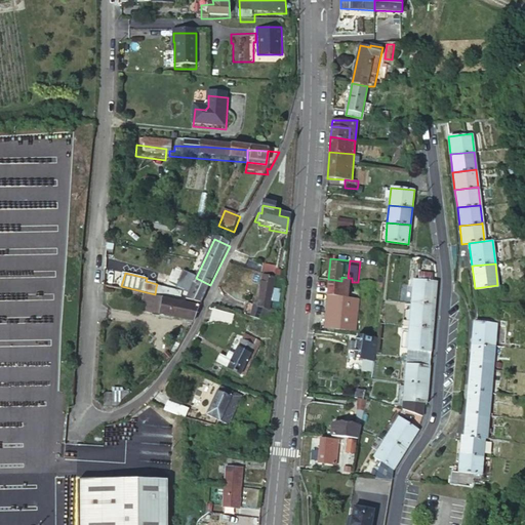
[(420,274),(419,281),(431,282),(432,275),(420,274)]
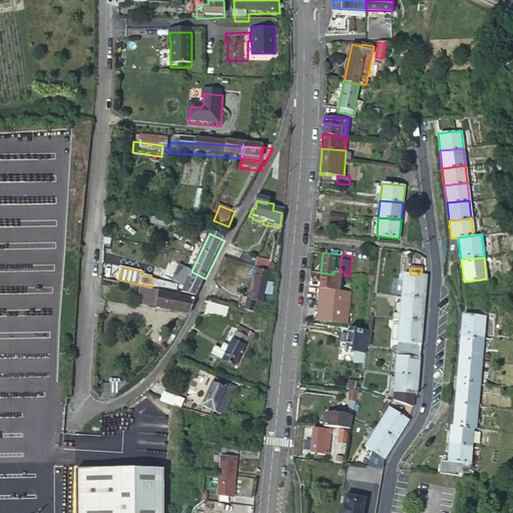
[(321,273),(319,289),(321,290),(317,321),(338,323),(342,292),(338,291),(339,277),(343,278),(344,276),(344,272),(340,272),(334,271),(334,275),(321,273)]
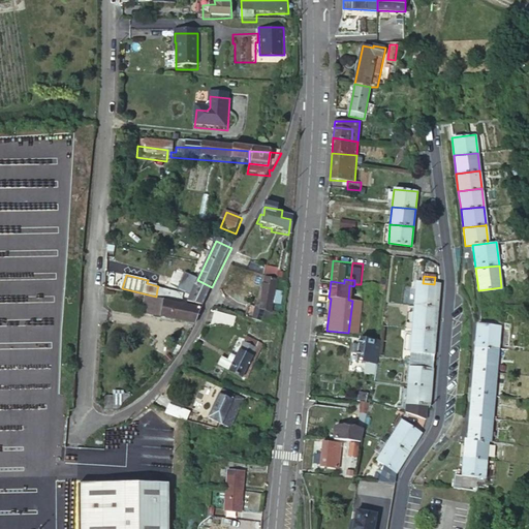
[(197,280),(186,302),(201,309),(212,287),(197,280)]
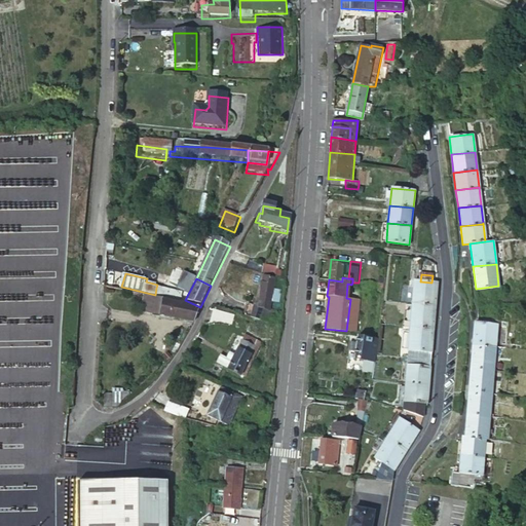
[(420,282),(414,282),(412,304),(436,307),(438,284),(431,283),(420,282)]
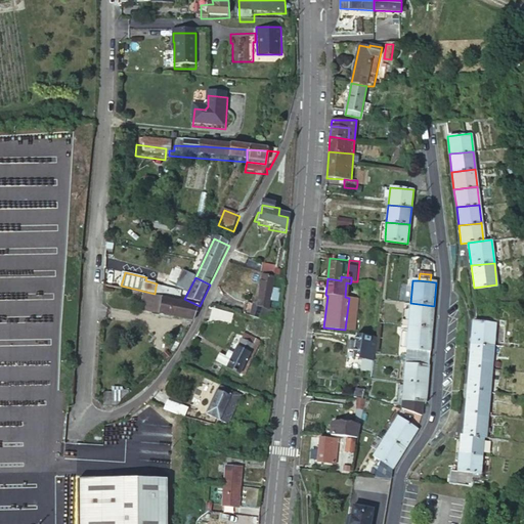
[(255,323),(266,325),(270,282),(259,281),(256,310),(249,309),(248,321),(255,323)]
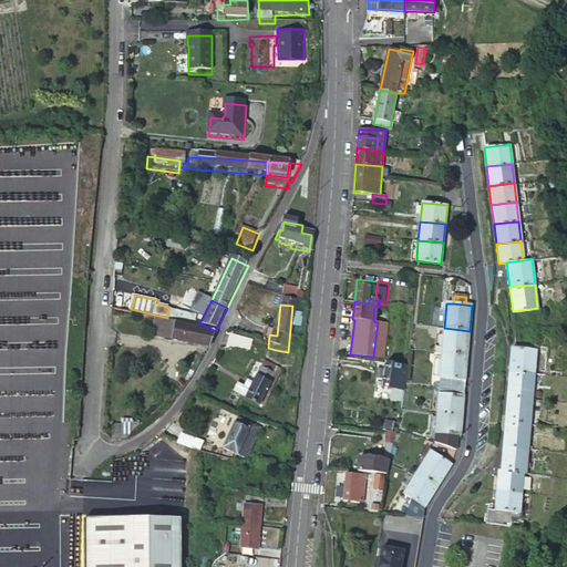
[(168,310),(167,318),(191,323),(193,316),(168,310)]
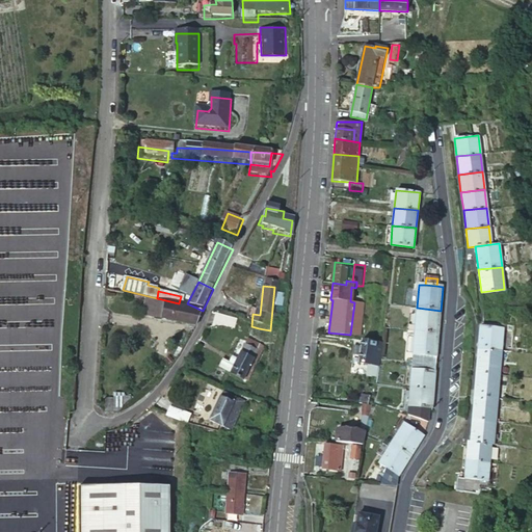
[(155,300),(144,297),(141,317),(151,319),(155,300)]
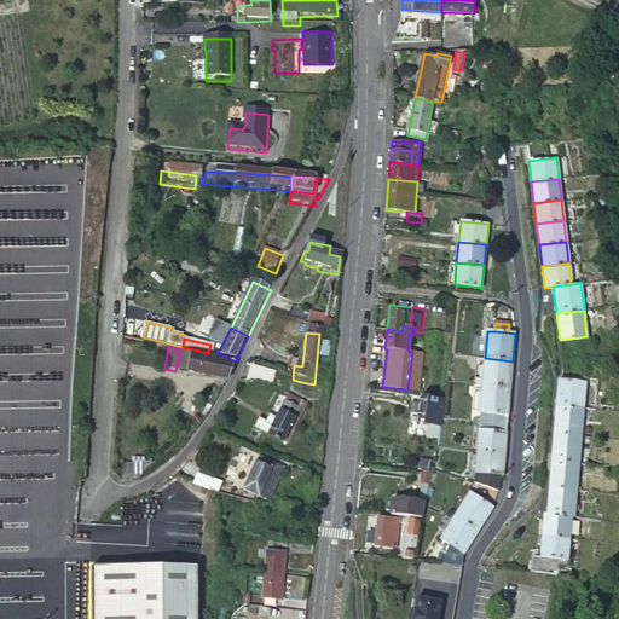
[(175,371),(226,380),(235,363),(192,354),(192,352),(180,350),(175,371)]
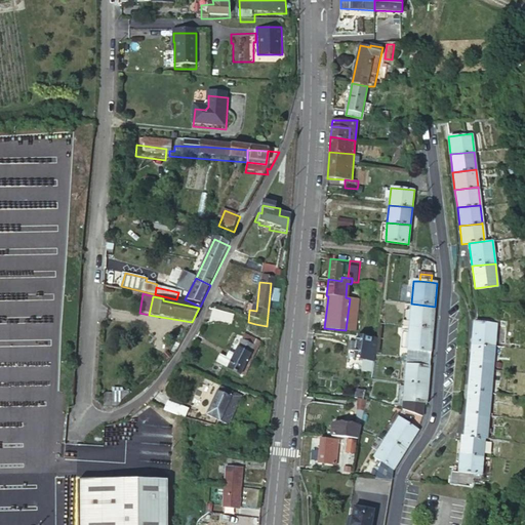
[(411,304),(410,316),(409,326),(433,329),(435,307),(411,304)]
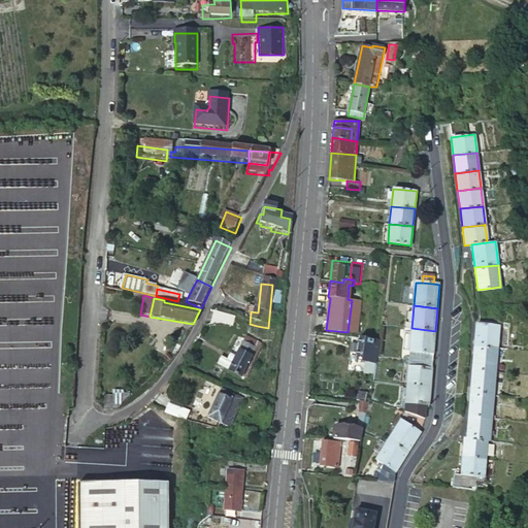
[(237,320),(211,312),(207,321),(233,329),(237,320)]
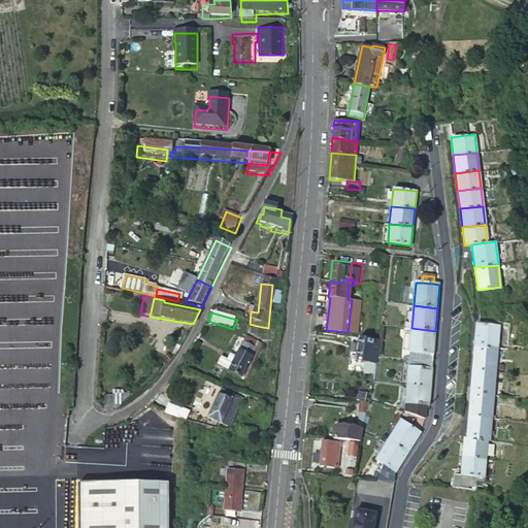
[(474,348),(499,350),(501,327),(476,325),(475,328),(474,348)]
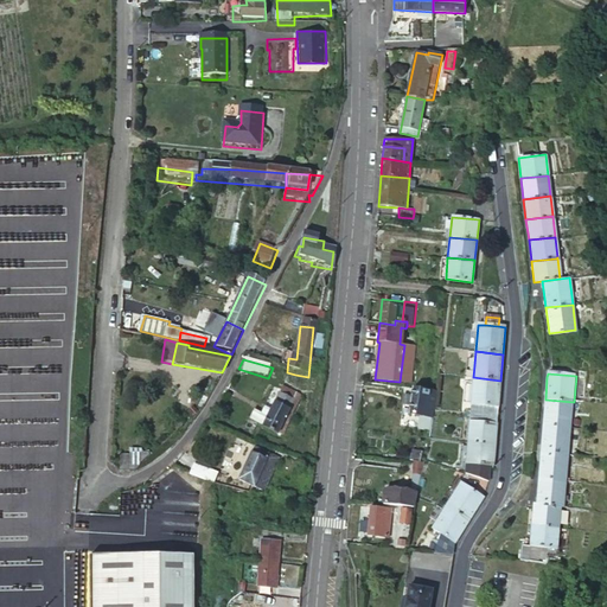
[(500,381),(473,377),(471,403),(498,406),(500,381)]
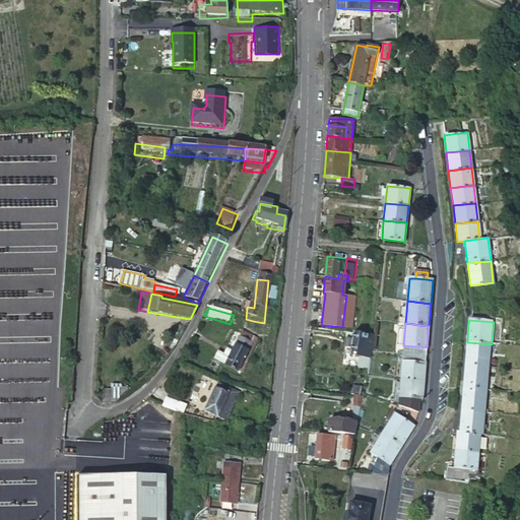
[(369,359),(373,335),(351,332),(348,354),(369,359)]
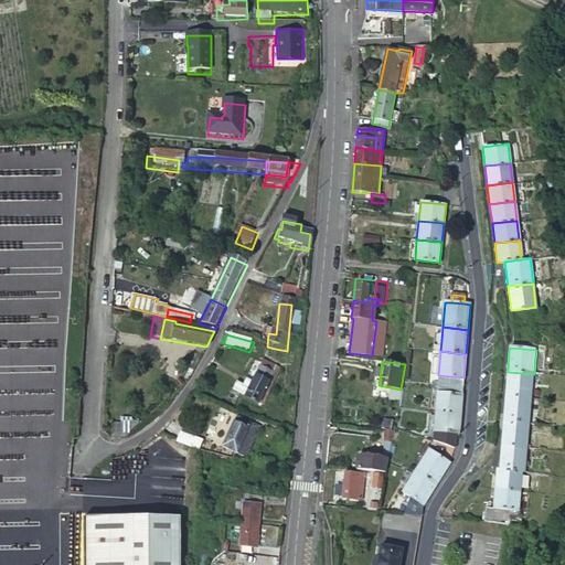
[(248,390),(245,398),(244,400),(262,407),(279,371),(262,363),(251,385),(248,390)]
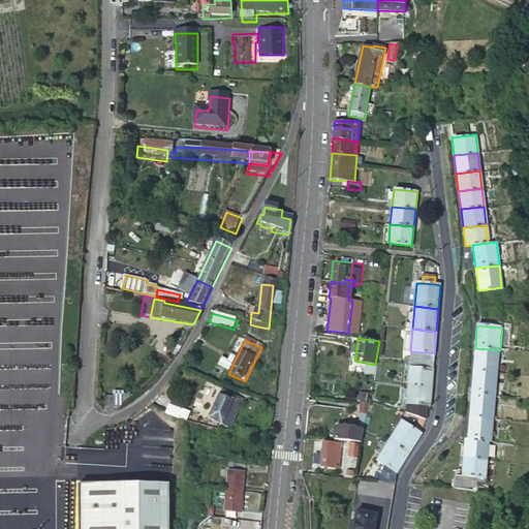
[(475,348),(473,372),(498,373),(500,350),(475,348)]
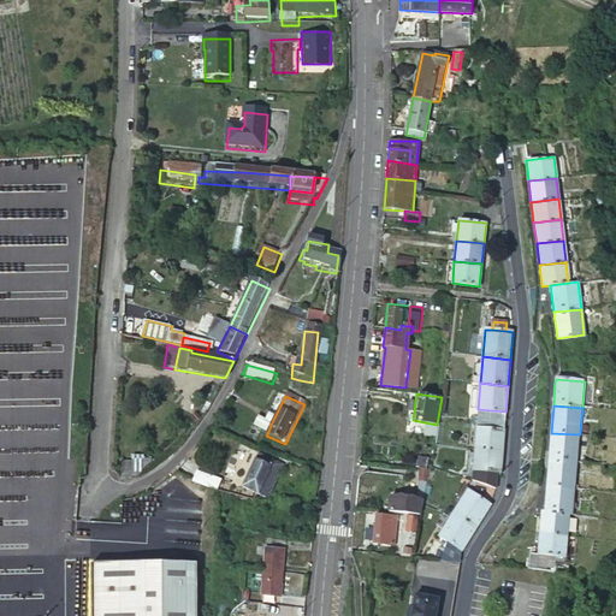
[(505,412),(478,409),(478,420),(484,420),(504,421),(505,412)]
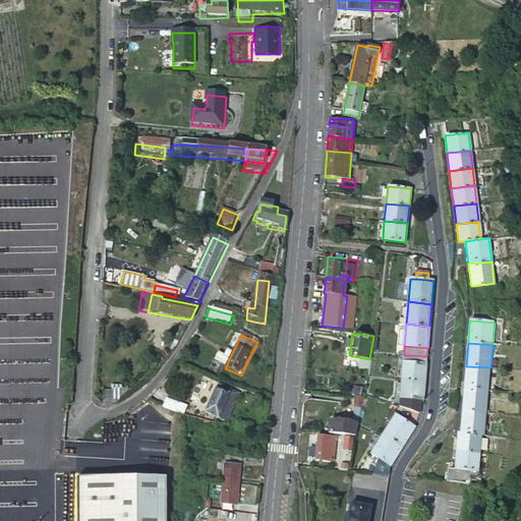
[(226,367),(229,359),(224,357),(218,354),(214,362),(226,367)]
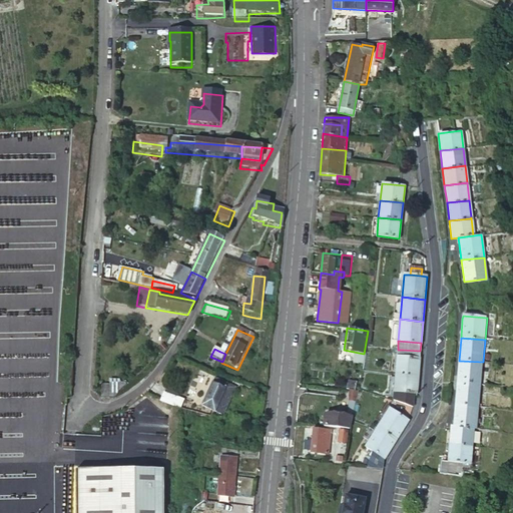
[(403,350),(398,350),(397,357),(420,358),(420,351),(403,350)]
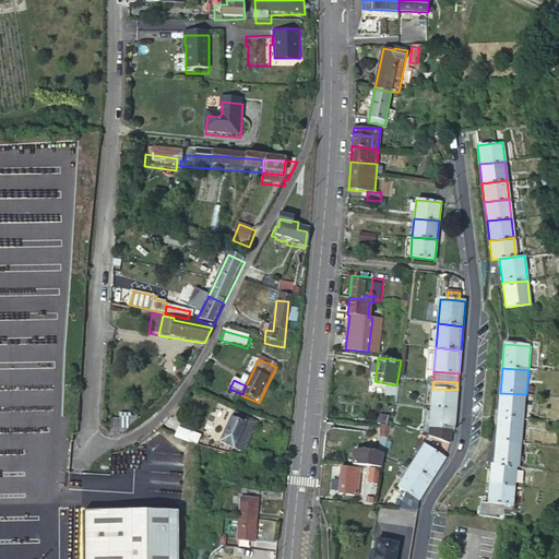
[(458,390),(432,389),(430,408),(455,411),(458,390)]
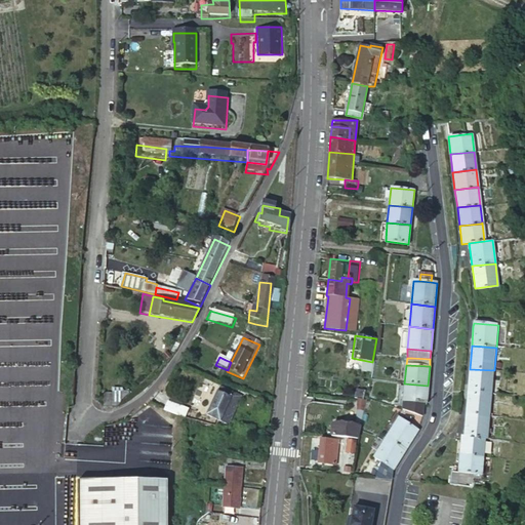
[(494,370),(470,369),(468,391),(492,393),(494,370)]
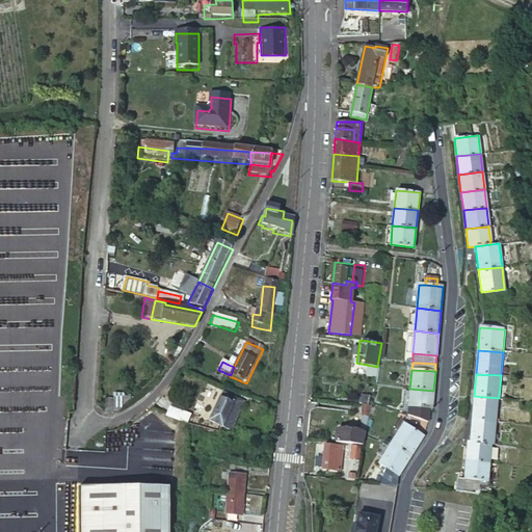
[(433,391),(409,389),(408,406),(428,407),(432,407),(433,391)]
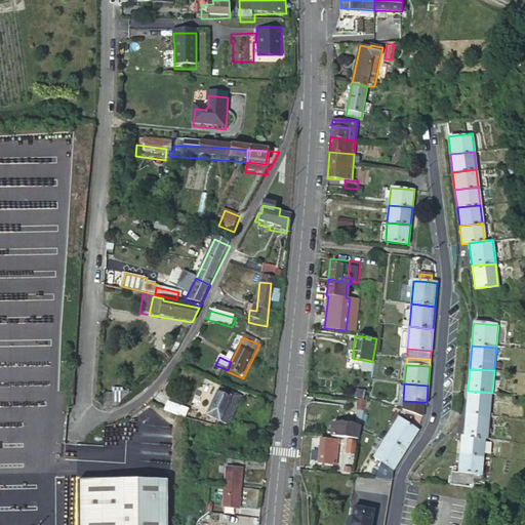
[(357,389),(355,398),(366,400),(366,397),(368,390),(357,389)]
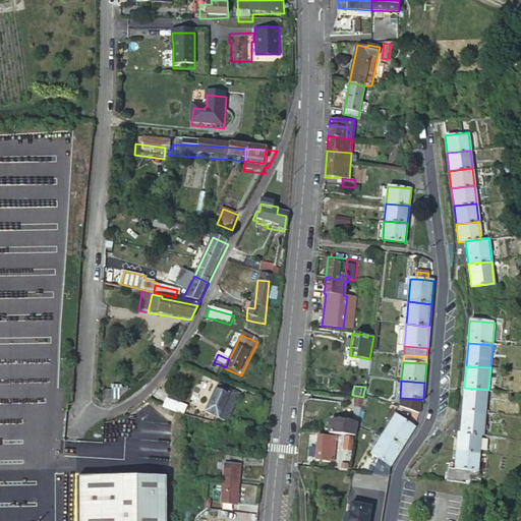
[(462,410),(485,412),(488,390),(464,388),(462,410)]
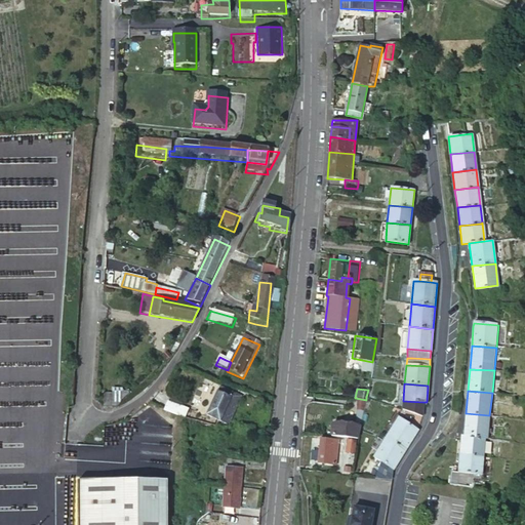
[(106,393),(105,405),(117,405),(124,392),(112,392),(112,394),(106,393)]
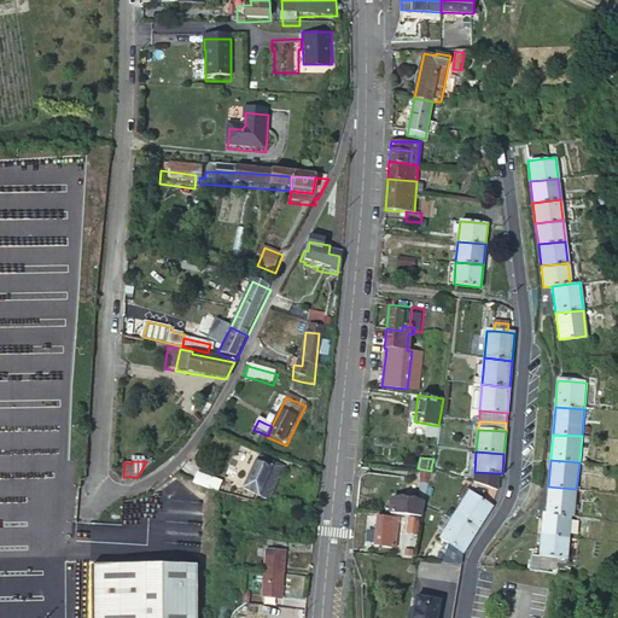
[(237,479),(233,487),(245,493),(246,490),(257,496),(272,468),(257,461),(245,483),(237,479)]
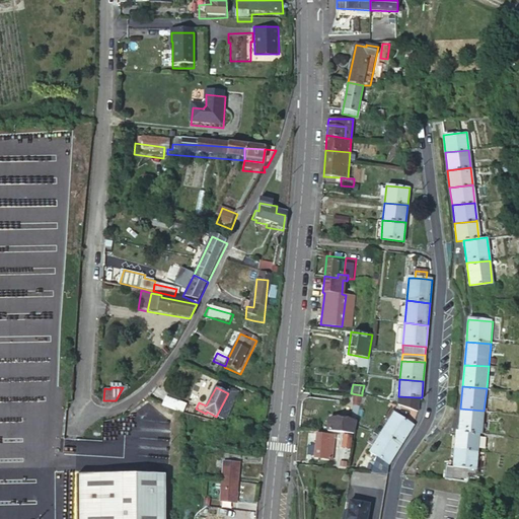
[(351,393),(350,402),(352,403),(351,410),(359,412),(362,395),(351,393)]
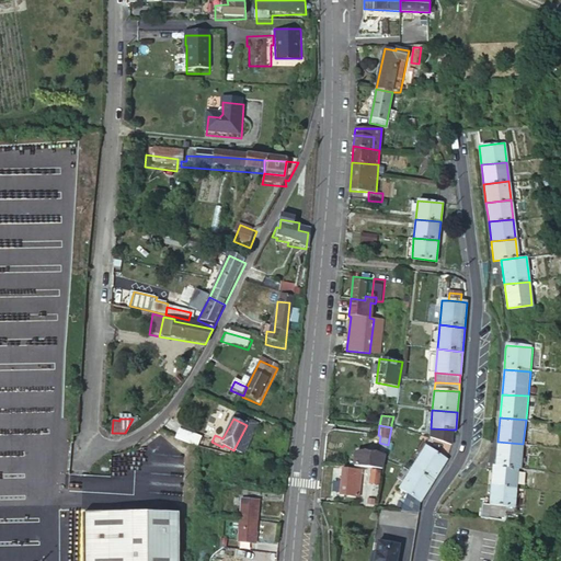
[(431,428),(430,437),(451,444),(451,430),(431,428)]
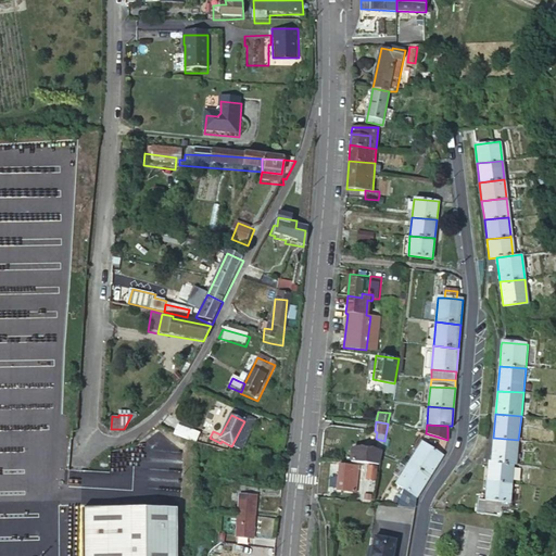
[(516,465),(518,440),(493,438),(491,462),(514,464),(516,465)]
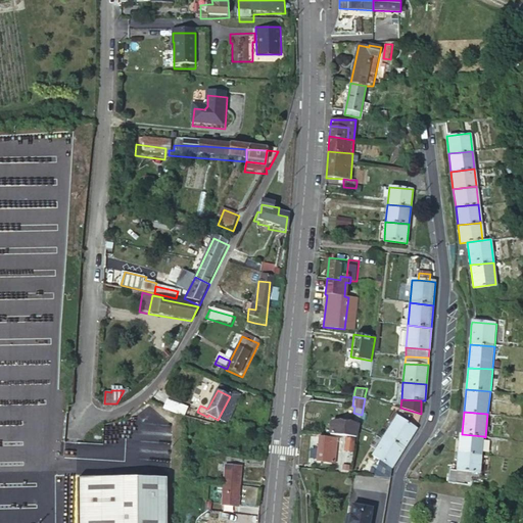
[(384,435),(403,447),(416,428),(396,416),(384,435)]
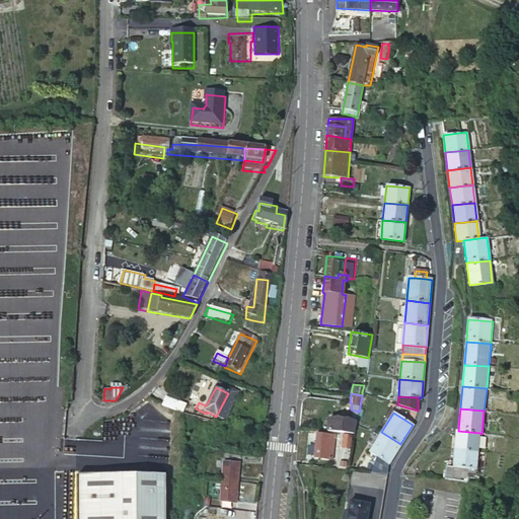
[(355,433),(357,421),(328,419),(327,430),(355,433)]
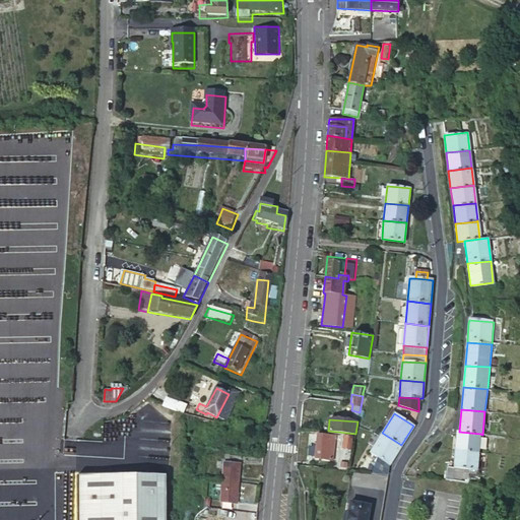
[(479,452),(480,434),(459,432),(457,432),(457,434),(455,450),(456,450),(479,452)]
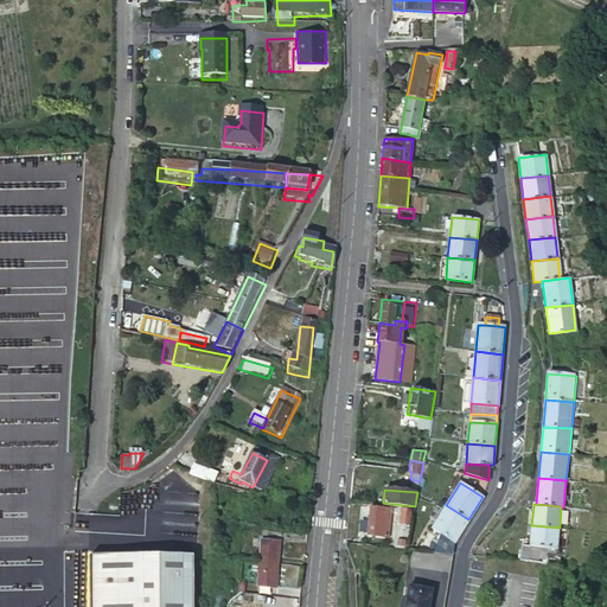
[(455,542),(468,519),(446,505),(432,528),(455,542)]
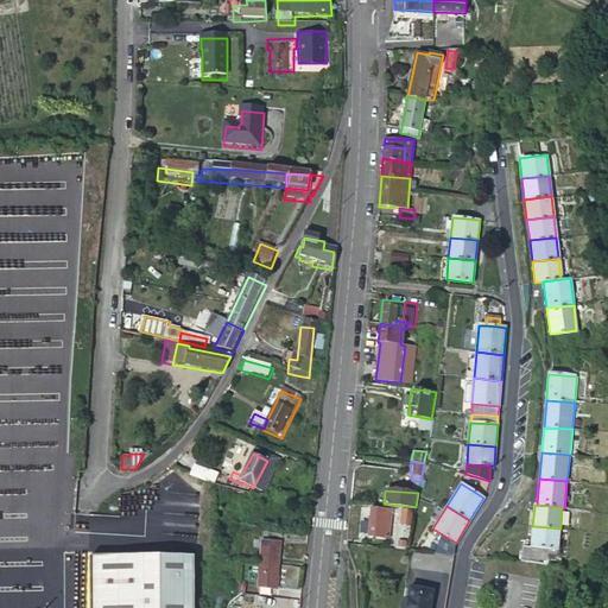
[(371,507),(367,536),(390,537),(392,510),(371,507)]
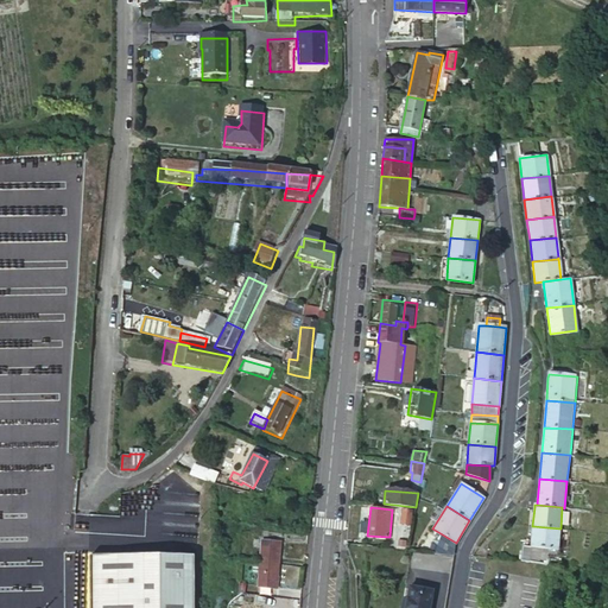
[(404,508),(400,523),(410,524),(412,511),(404,508)]
